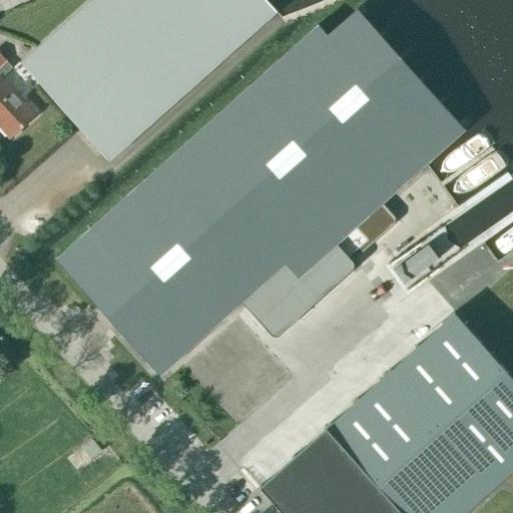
[(89,0),(20,62),(108,161),(276,12),(277,11),(266,0),(89,0)]
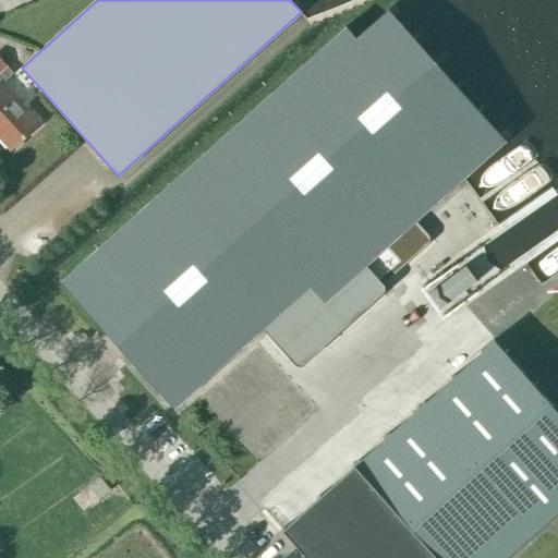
[(355,38),(346,27),(60,281),(172,408),(311,286),(325,301),(463,178),(505,141),(388,10),(355,38)]
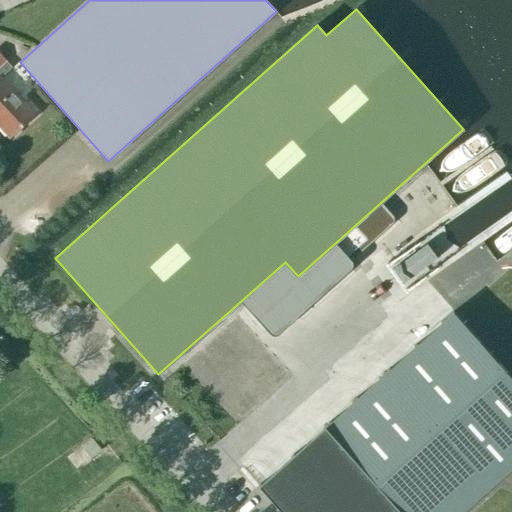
[(0,78),(11,67),(0,55),(0,127),(10,138),(35,115),(0,78)]
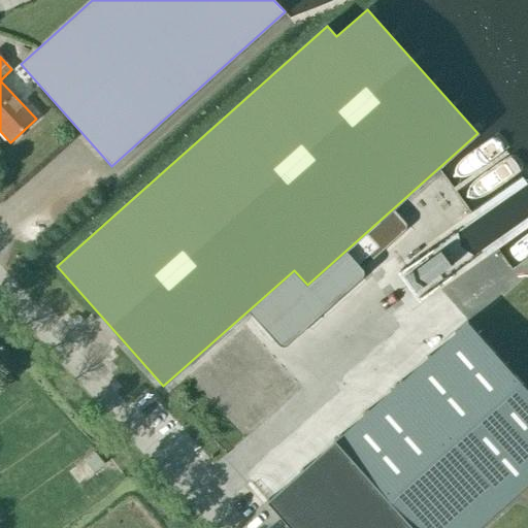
[(427,239),(450,221),(437,204),(414,224),(427,239)]
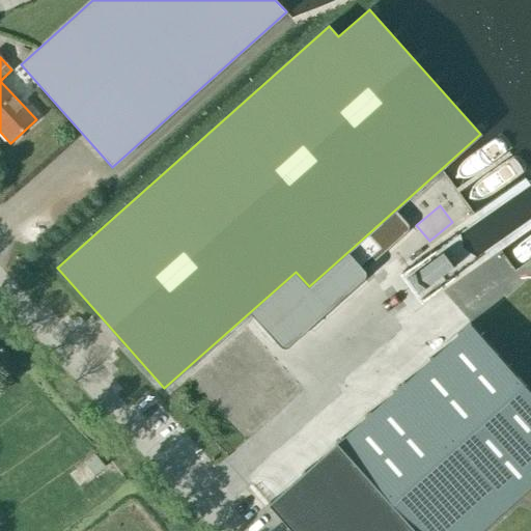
[(530,392),(469,324),(268,503),(291,530),(477,530),(530,483),(530,392)]
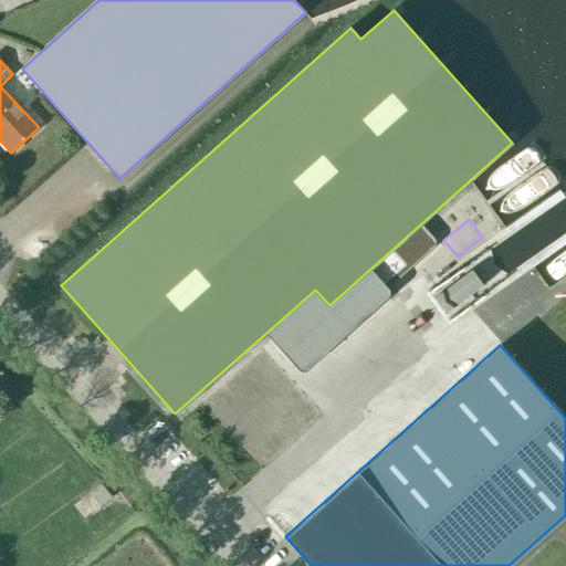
[(262,350),(201,405),(236,443),(255,425),(247,416),(287,379),(262,350)]
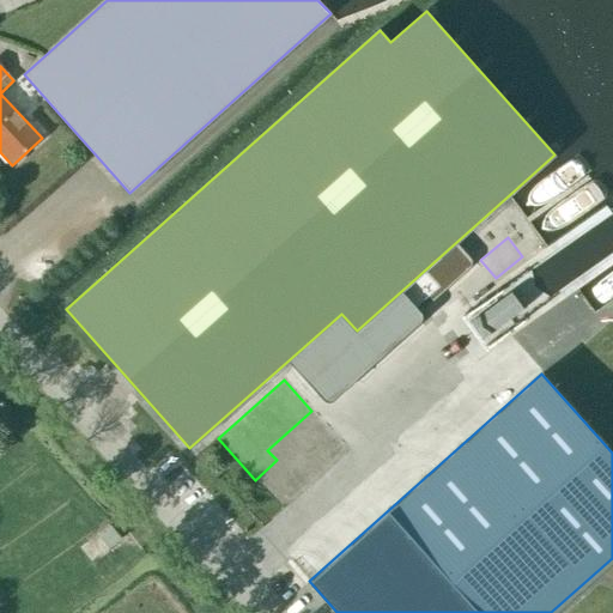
[(121,540),(113,530),(102,540),(109,550),(121,540)]
